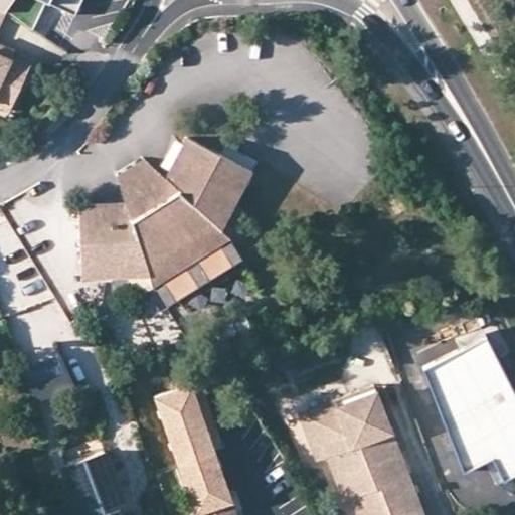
[(78,0),(39,0),(71,15),(78,0)]
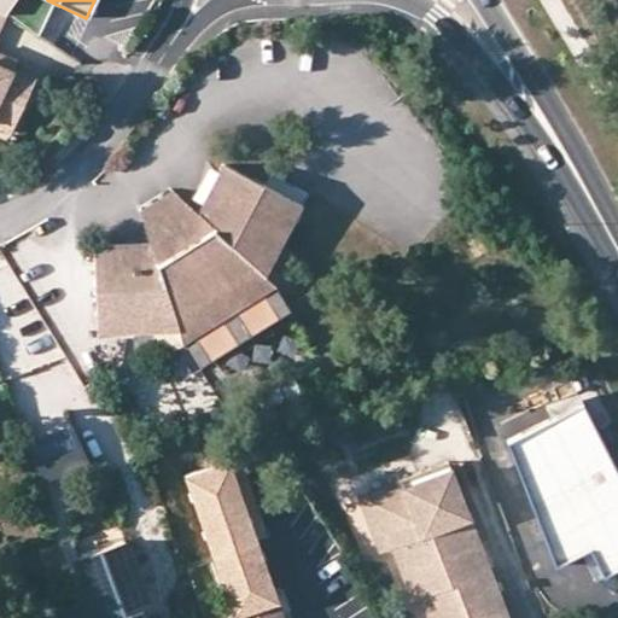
[(13,63),(0,57),(0,80),(5,82),(10,69),(13,63)]
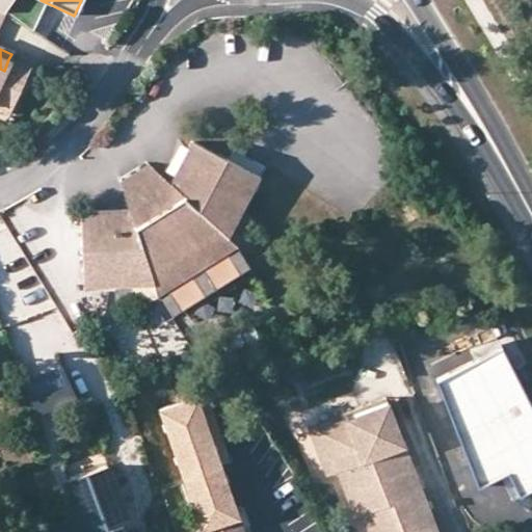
[(0,110),(6,114),(29,68),(8,59),(4,71),(0,69),(0,110)]
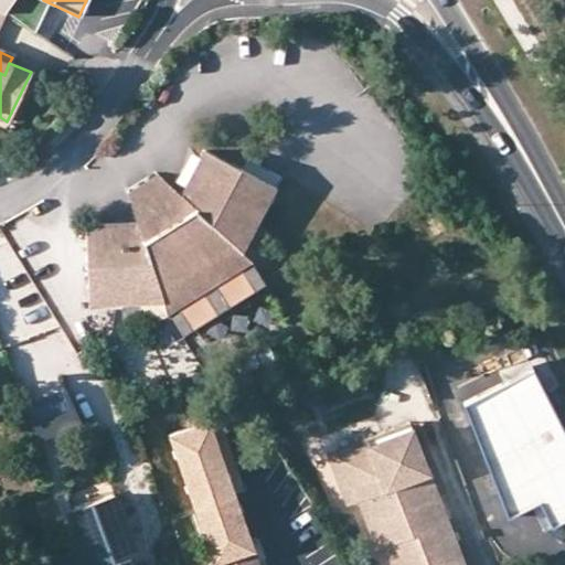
[(182,195),(138,222),(136,224),(86,225),(89,290),(115,290),(115,307),(164,304),(161,291),(235,245),(244,254),(278,189),(205,151),(182,195)]
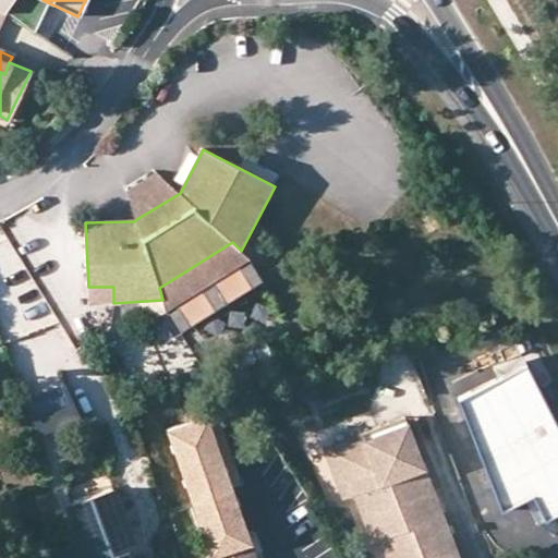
[(125,192),(136,219),(180,193),(157,172),(125,192)]
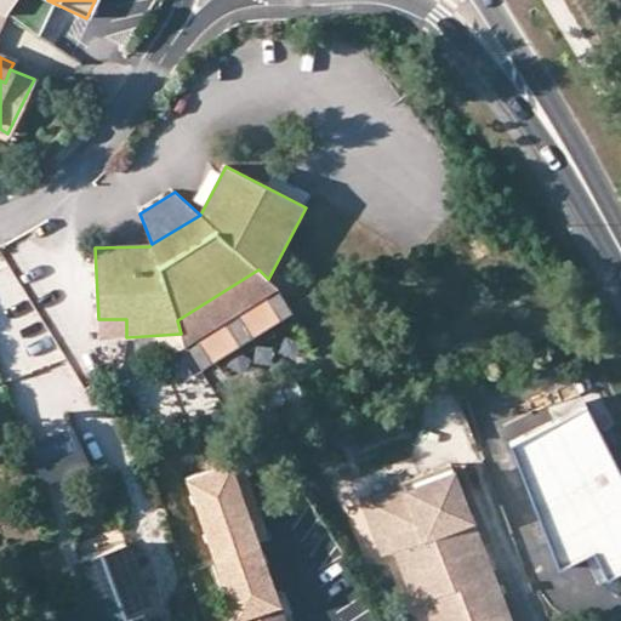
[(279,289),(268,279),(258,269),(177,320),(181,334),(186,347),(279,289)]
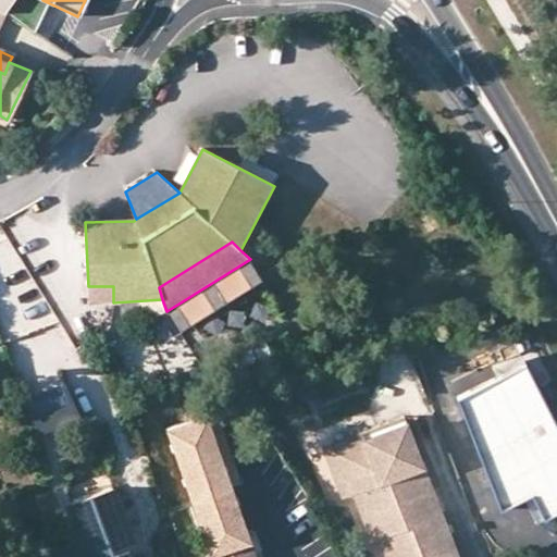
[(88,304),(113,302),(113,286),(88,286),(88,304)]
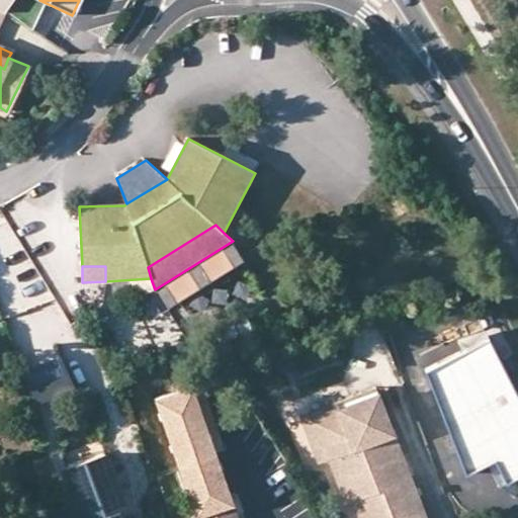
[(47,324),(61,320),(55,299),(6,314),(19,356),(53,346),(47,324)]
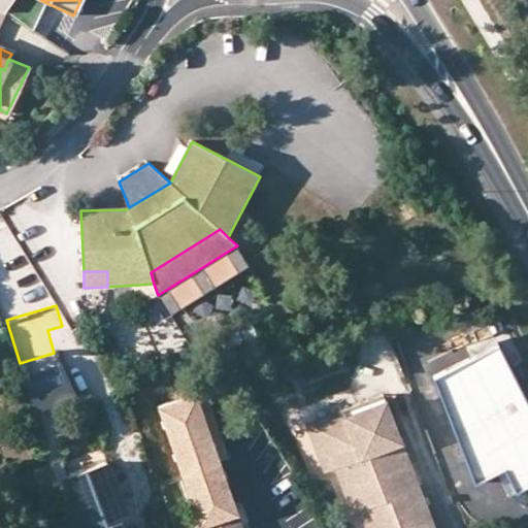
[(527,401),(498,341),(432,373),(473,481),(503,465),(515,488),(527,481),(527,401)]
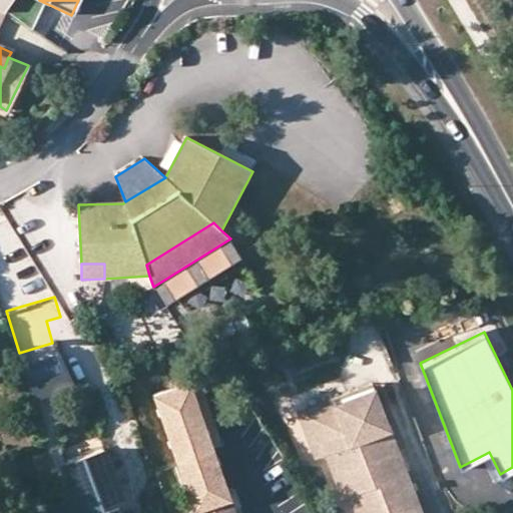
[(196,376),(190,378),(211,438),(217,436),(196,376)]
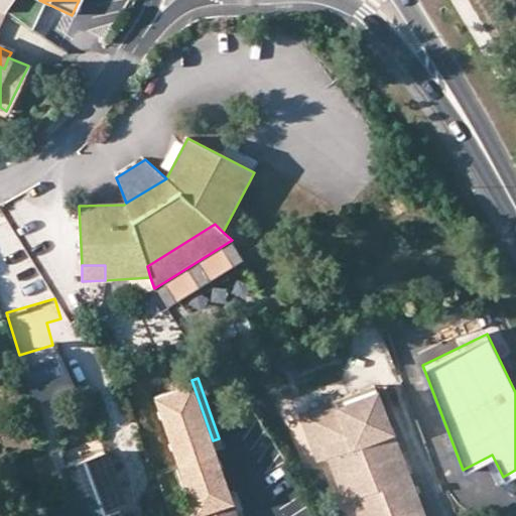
[(189,494),(227,481),(213,440),(191,380),(154,393),(189,494)]
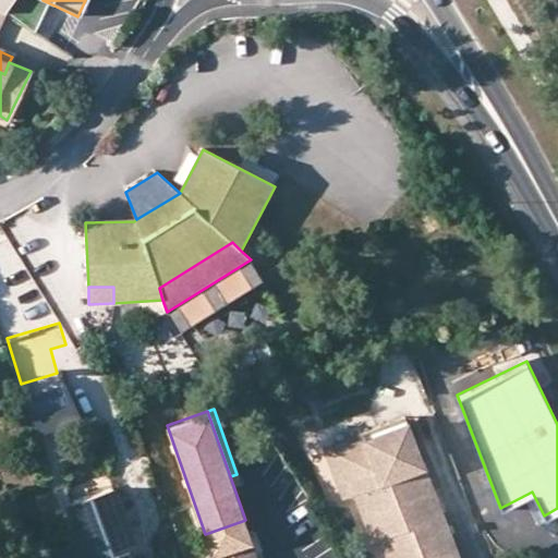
[(407,414),(391,421),(393,427),(409,421),(407,414)]
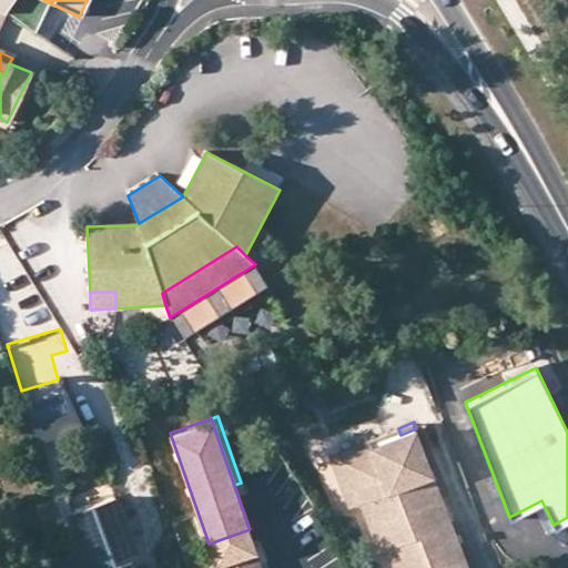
[(401,435),(398,428),(342,449),(362,501),(381,549),(388,546),(396,567),(468,567),(416,428),(401,435)]
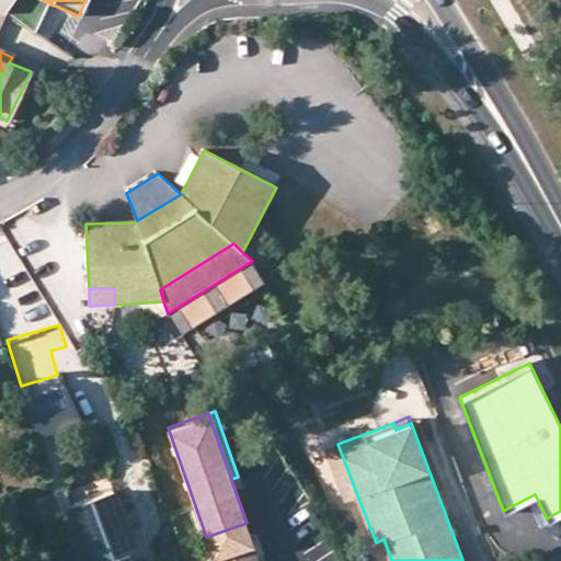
[(347,500),(357,495),(338,444),(328,447),(347,500)]
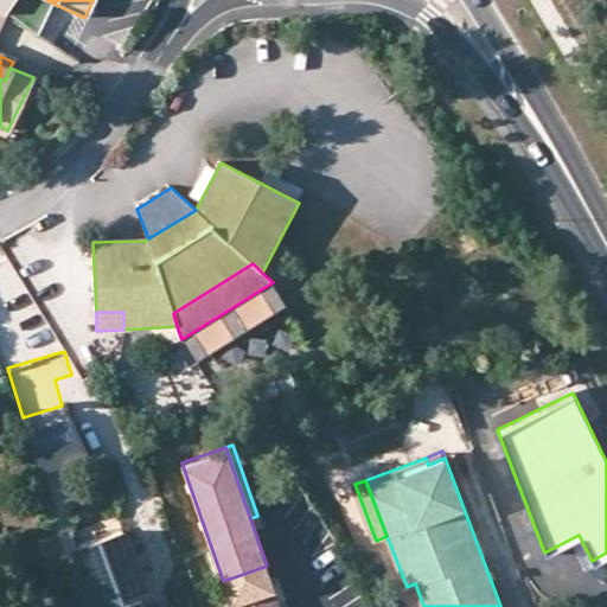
[(141,606),(139,599),(147,596),(123,531),(81,545),(94,583),(63,594),(66,606),(141,606)]
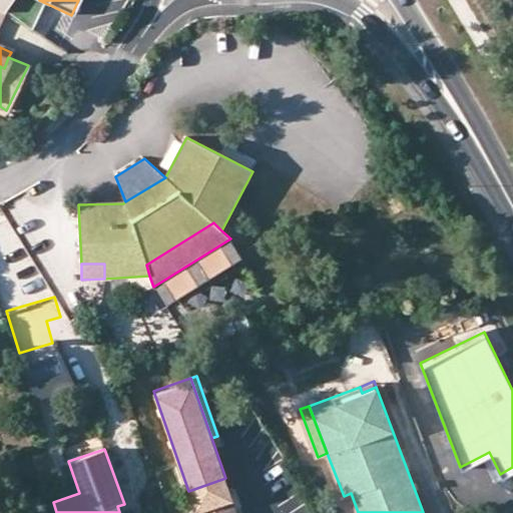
[(225,478),(188,491),(190,496),(205,490),(209,502),(231,495),(225,478)]
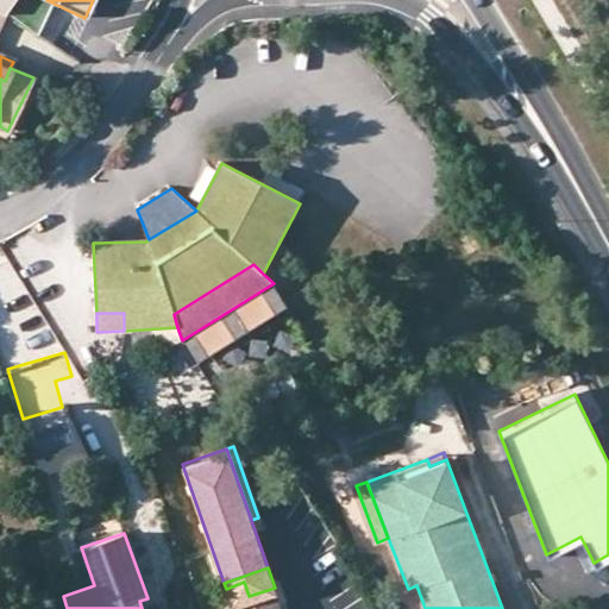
[(226,589),(231,603),(249,596),(244,582),(226,589)]
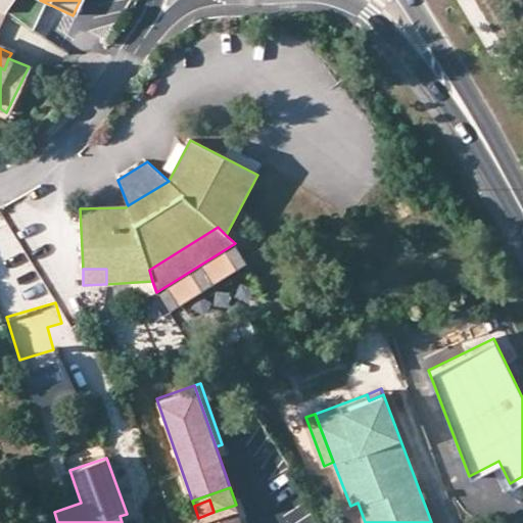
[(242,522),(236,505),(214,512),(198,518),(199,522),(242,522)]
